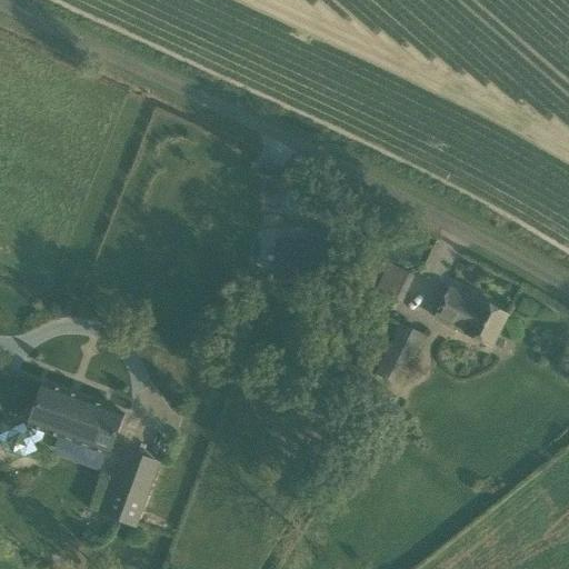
[(299,212),(285,205),(266,237),(282,247),(286,240),(315,257),(332,225),(302,208),(299,212)]
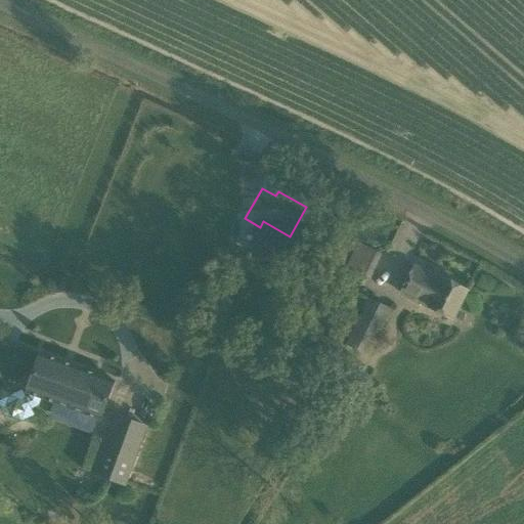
[(452,319),(468,291),(444,278),(443,280),(415,266),(401,293),(452,319)]
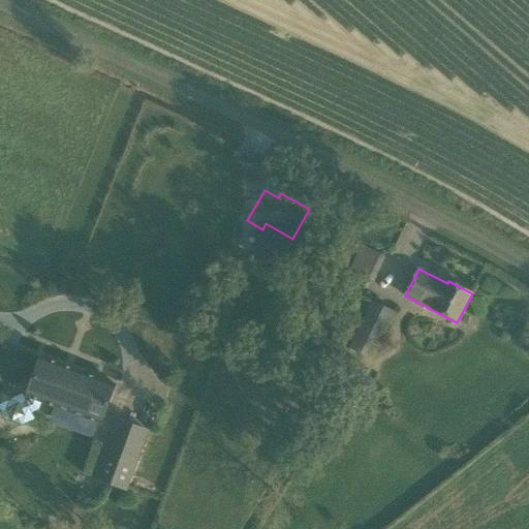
[(350,348),(372,360),(396,313),(373,302),(350,348)]
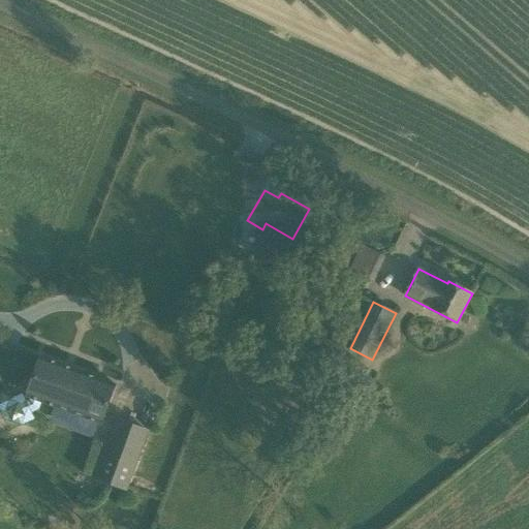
[(116,384),(82,372),(42,358),(28,397),(29,397),(28,399),(26,400),(23,394),(10,400),(6,412),(9,419),(22,425),(34,418),(31,412),(39,409),(41,402),(101,424),(116,384)]
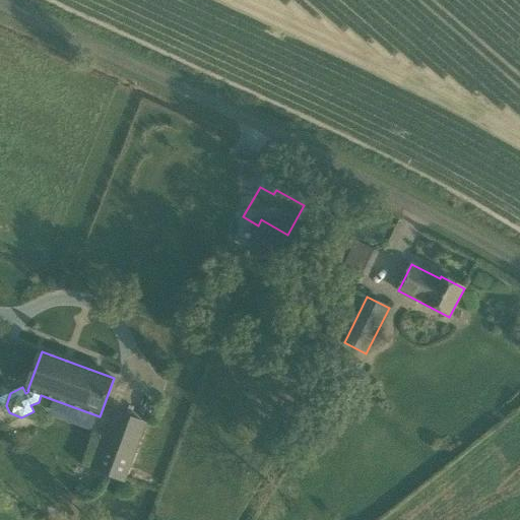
[(335,367),(355,376),(361,363),(340,353),(335,367)]
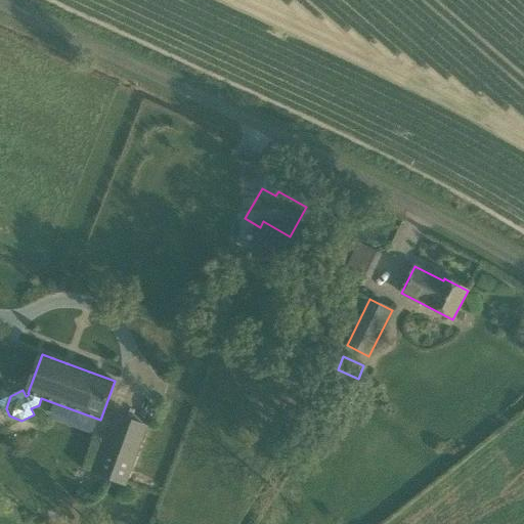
[(113,444),(111,449),(101,475),(92,471),(92,473),(124,484),(145,427),(119,417),(110,441),(104,439),(103,440),(113,444)]
